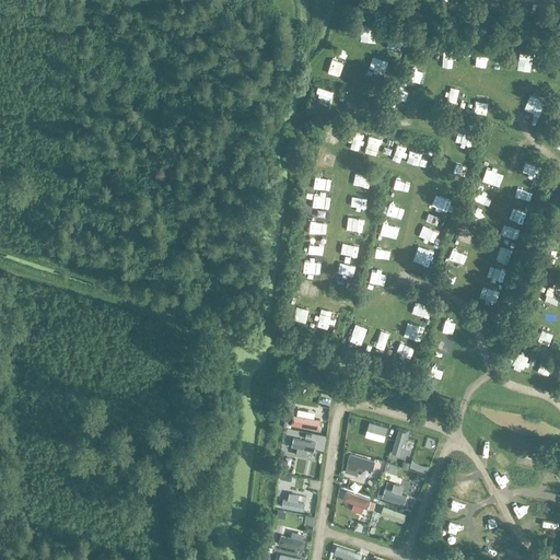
[(387,37),(386,49),(397,50),(398,38),(387,37)]
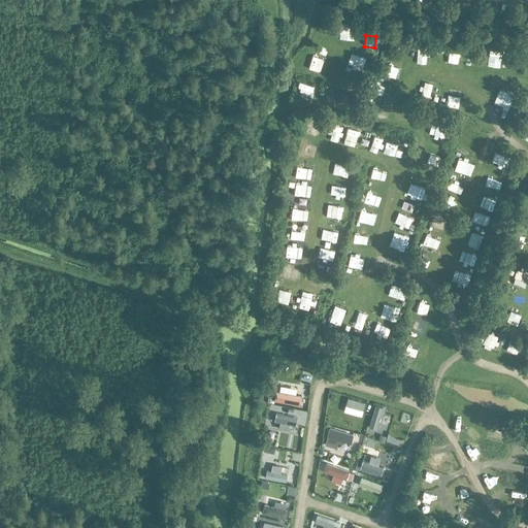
[(415,60),(428,60),(429,47),(415,47),(415,60)]
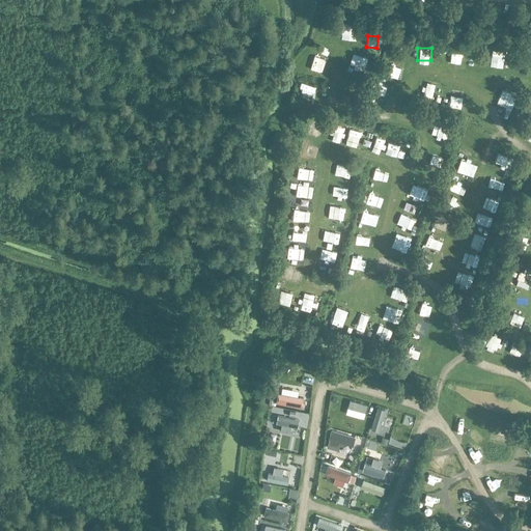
[(481,62),(494,63),(494,51),(481,50),(481,62)]
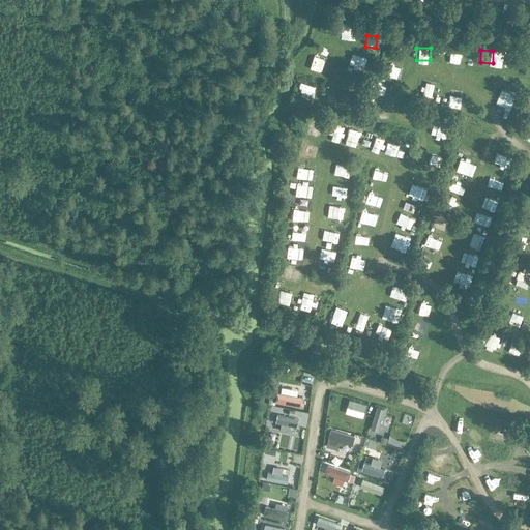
[(442,53),(442,63),(453,64),(454,53),(442,53)]
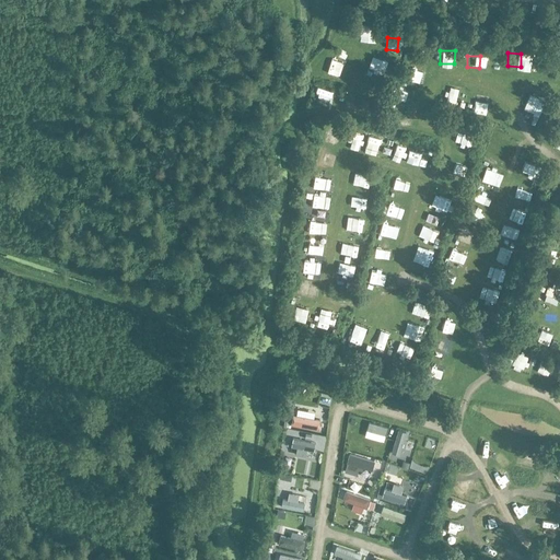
[(531,68),(543,69),(544,57),(531,56),(531,68)]
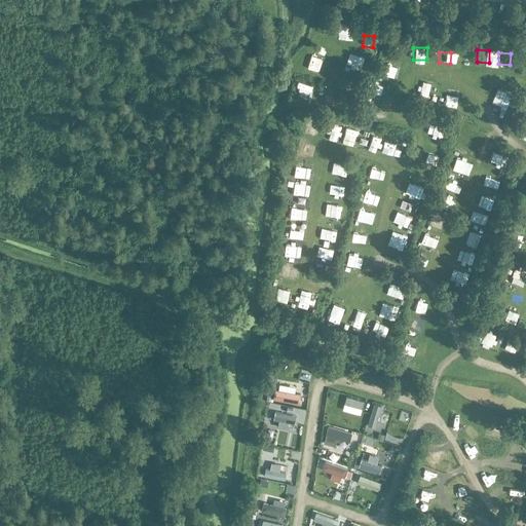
[(465,57),(456,55),(454,64),(463,65),(465,57)]
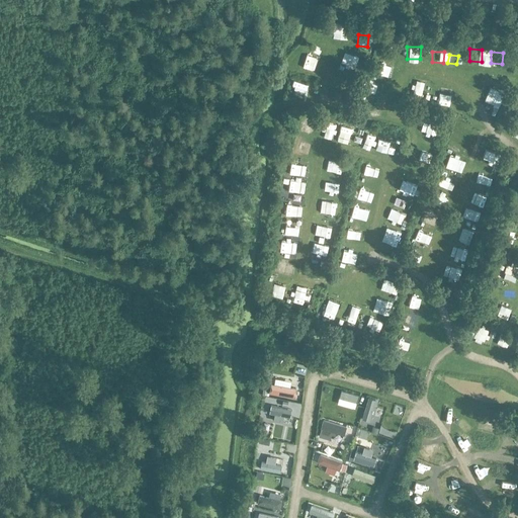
[(309,69),(313,61),(304,57),(299,65),(309,69)]
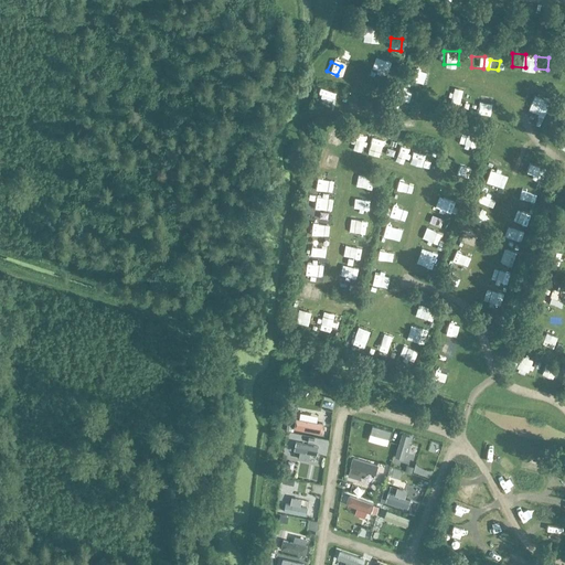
[(425,80),(428,67),(414,63),(411,75),(425,80)]
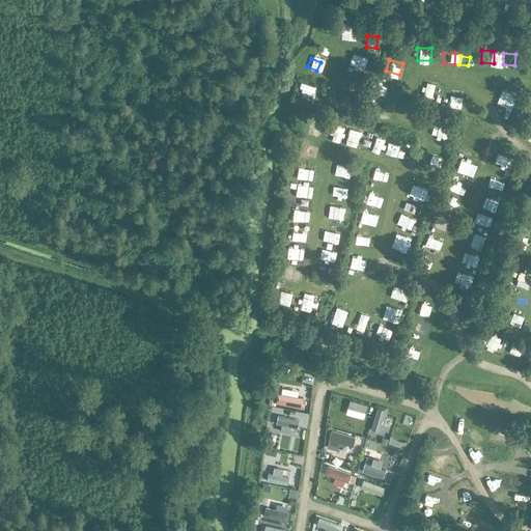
[(301,91),(314,95),(317,84),(305,80),(301,91)]
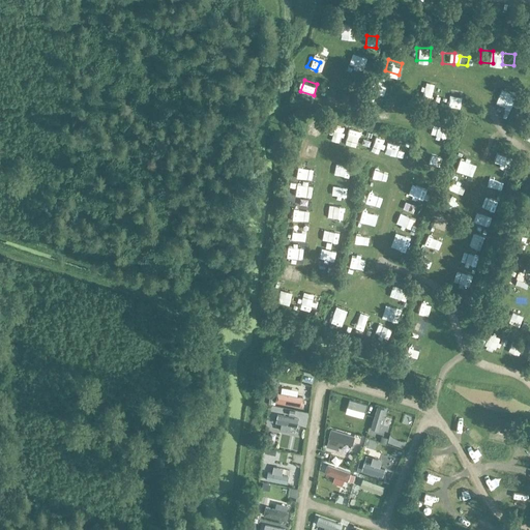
[(373,82),(371,90),(384,93),(386,85),(373,82)]
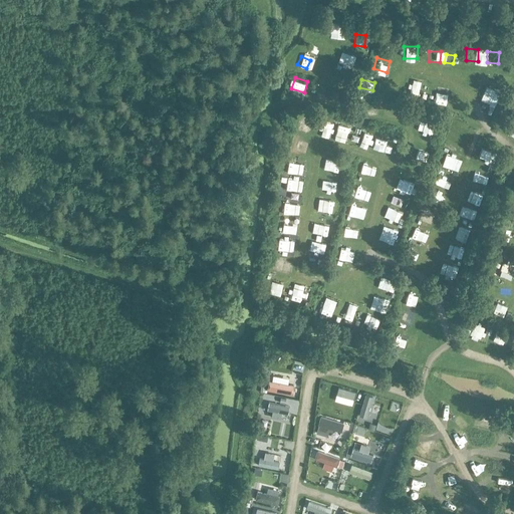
[(486,97),(496,102),(501,93),(491,88),(486,97)]
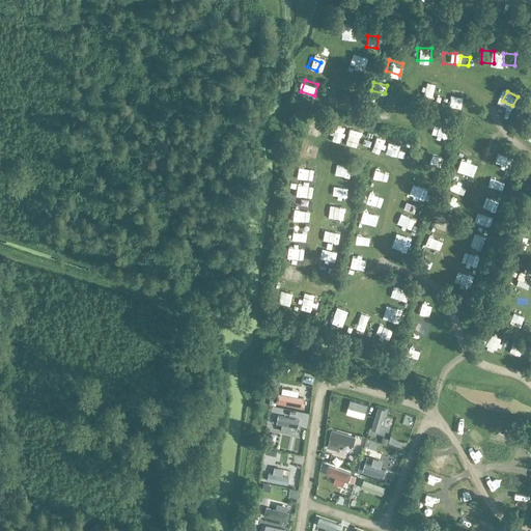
[(466,111),(469,100),(456,96),(453,108),(466,111)]
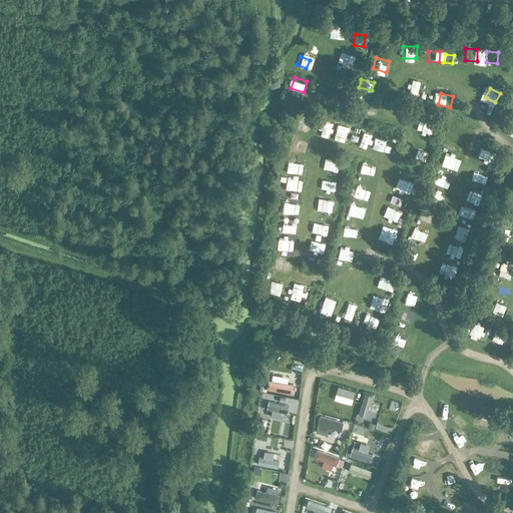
[(470,125),(471,116),(459,114),(458,123),(470,125)]
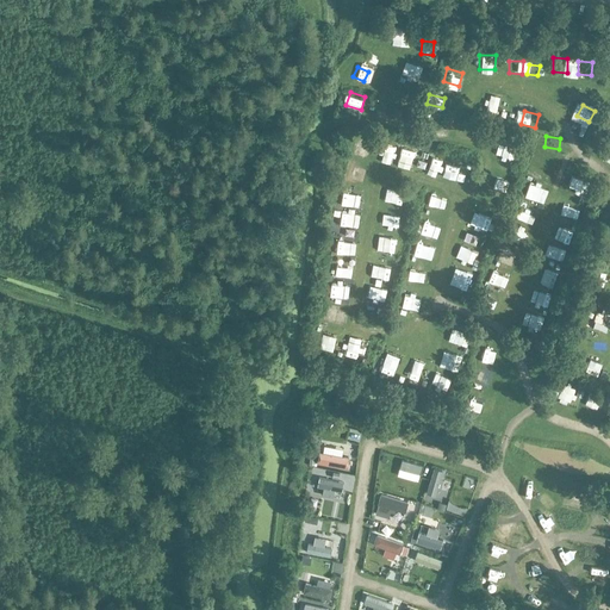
[(354,155),(366,156),(366,144),(354,143),(354,155)]
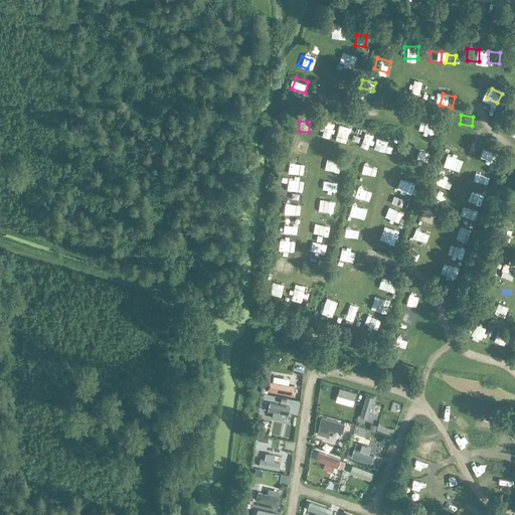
[(325,121),(324,129),(335,131),(336,123),(325,121)]
